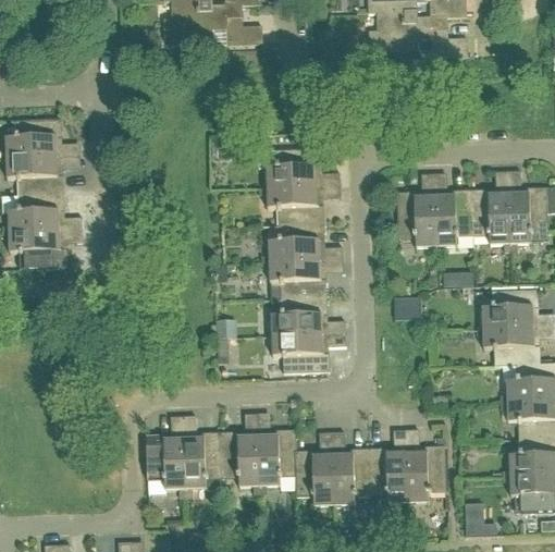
[(223,5),(223,4),(210,4),(210,0),(170,0),(170,1),(171,20),(162,20),(163,40),(211,39),(211,29),(224,28),(225,46),(261,44),(261,26),(234,27),(234,17),(241,17),(241,5),(241,4),(223,5)]
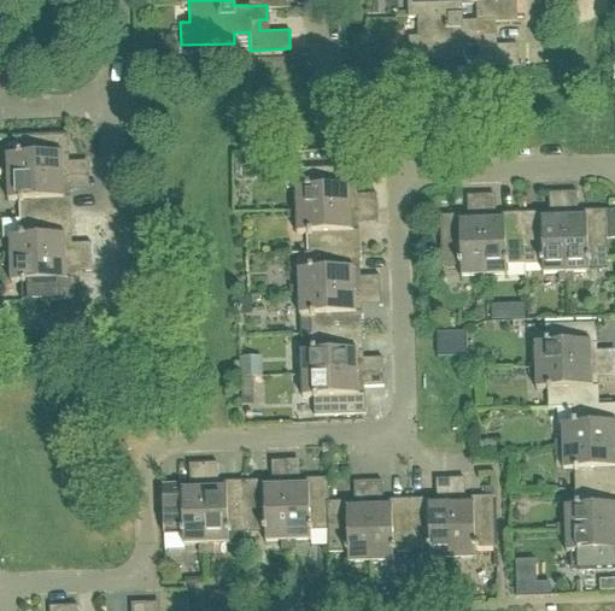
[(405,0),(406,15),(416,15),(416,13),(460,11),(460,3),(474,1),(474,18),(476,18),(495,18),(516,18),(515,0),(405,0)]
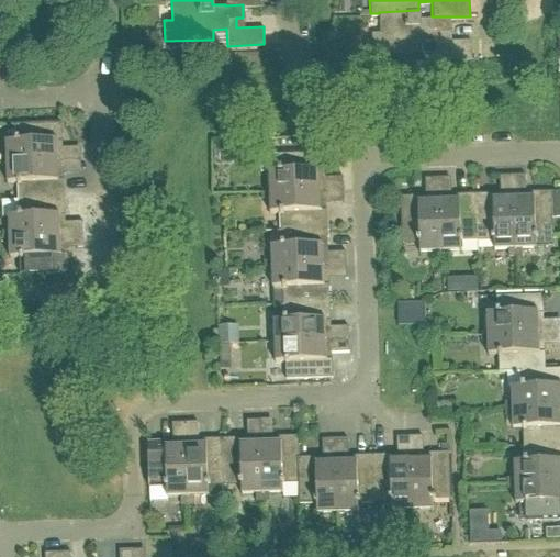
[(434,17),(432,17),(420,17),(418,10),(379,12),(379,13),(380,32),(371,32),(372,53),(417,52),(417,41),(430,41),(430,58),(445,57),(471,56),(470,39),(444,39),(444,30),(451,30),(450,17),(434,17)]
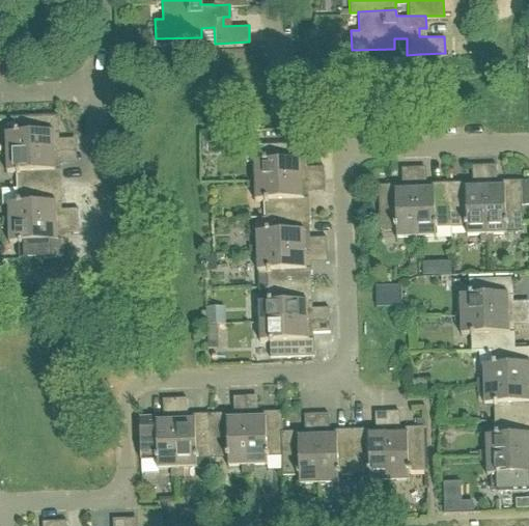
[(5,150),(52,149),(52,131),(58,131),(57,113),(14,115),(14,131),(4,132),(5,150)]
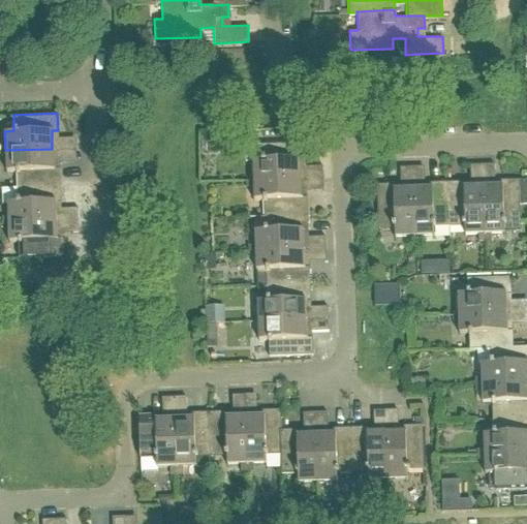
[(251,179),(321,176),(320,164),(299,165),(298,159),(304,158),(304,142),(260,143),(260,159),(251,159),(251,179)]
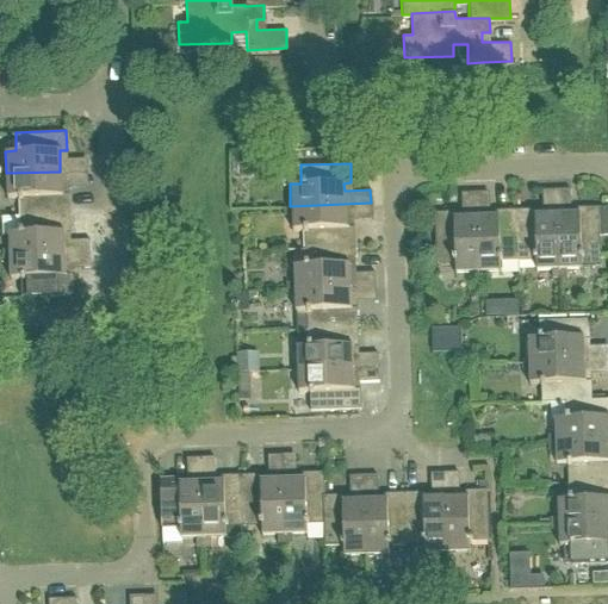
[(19,213),(68,211),(68,192),(61,193),(60,172),(6,173),(6,195),(18,195),(19,213)]
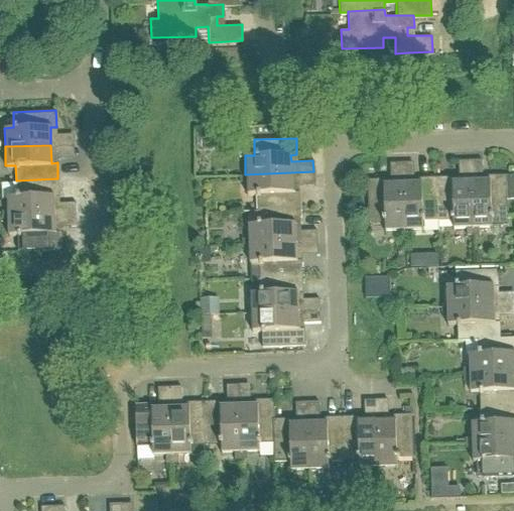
[(382,167),(405,166),(404,153),(381,154),(382,167)]
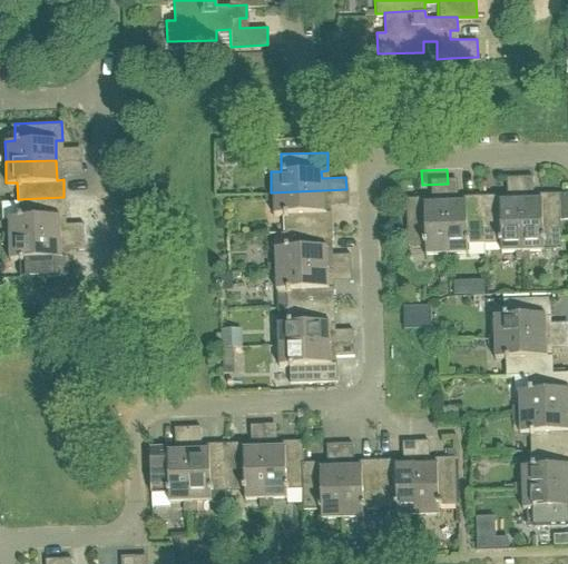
[(519,176),(521,250),(541,250),(541,240),(559,239),(558,219),(567,218),(567,191),(538,193),(539,199),(532,199),(531,175),(519,176)]
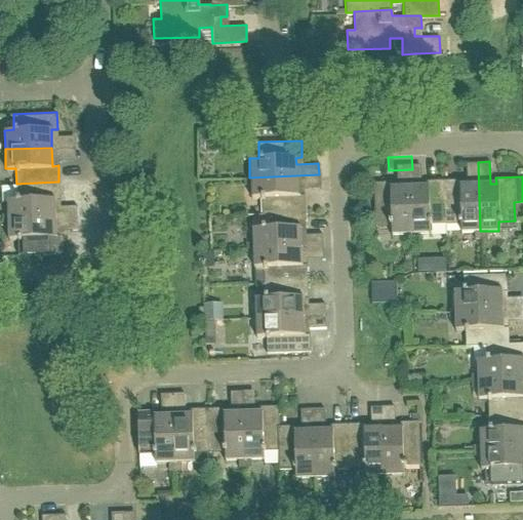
[(479,231),(480,231),(478,162),(465,162),(466,185),(459,185),(459,178),(443,180),(444,223),(460,223),(460,232),(474,232),(474,238),(480,237),(479,231)]
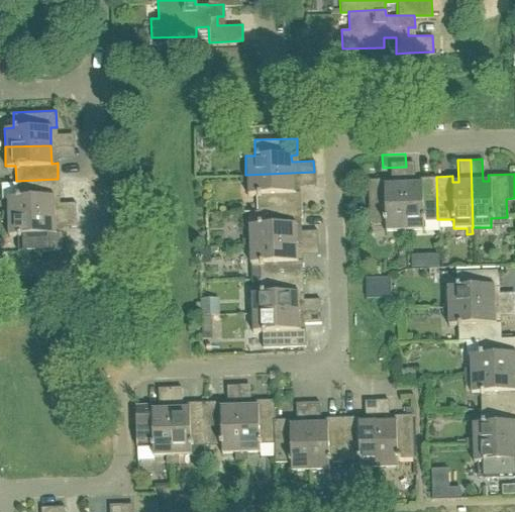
[(256,209),(299,207),(299,191),(293,191),(292,185),(292,174),(314,173),(314,172),(245,175),(246,193),(256,193),(256,209)]
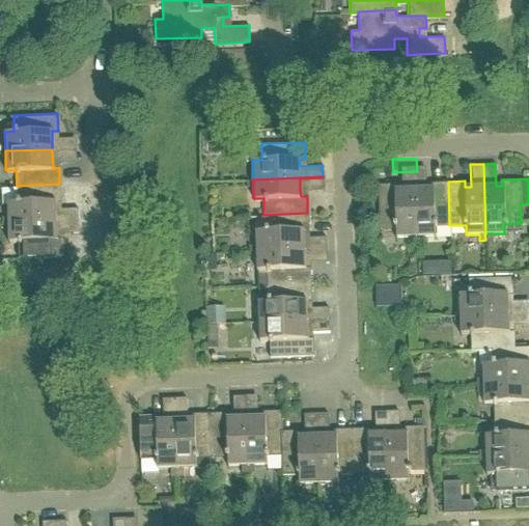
[(434,226),(449,225),(448,182),(432,183),(432,189),(425,189),(414,189),(415,237),(434,236),(434,226)]
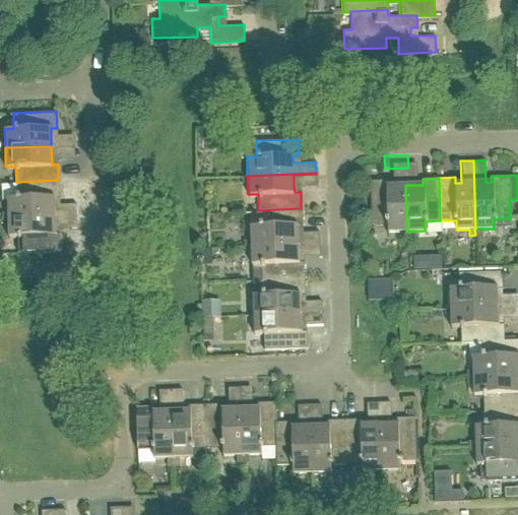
[(53,197),(59,197),(58,180),(16,182),(1,183),(2,199),(7,199),(7,216),(76,214),(75,202),(53,203),(53,197)]
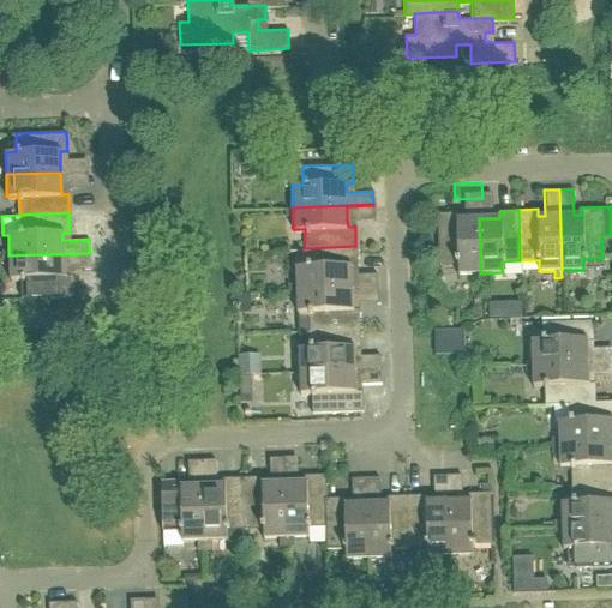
[(480,274),(479,218),(456,220),(456,212),(437,212),(438,264),(457,263),(457,274),(480,274)]
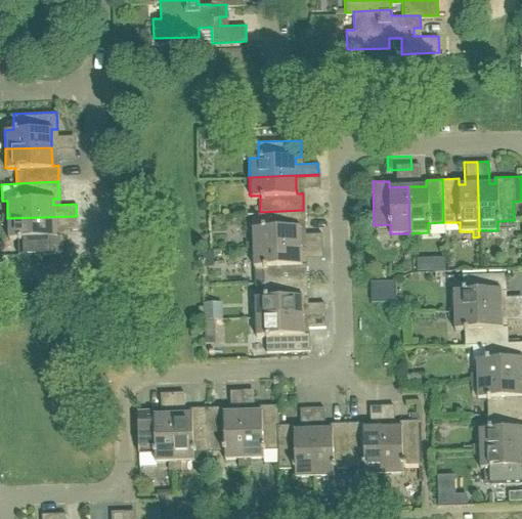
[(298,246),(321,245),(320,232),(298,233),(298,227),(304,227),(303,210),(260,212),(261,226),(251,227),(252,247),(298,246)]
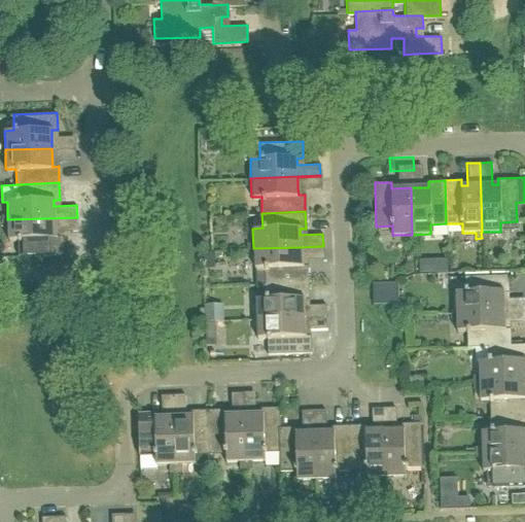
[(77,217),(7,219),(8,239),(18,239),(19,255),(62,253),(61,236),(55,237),(55,231),(77,230),(77,217)]
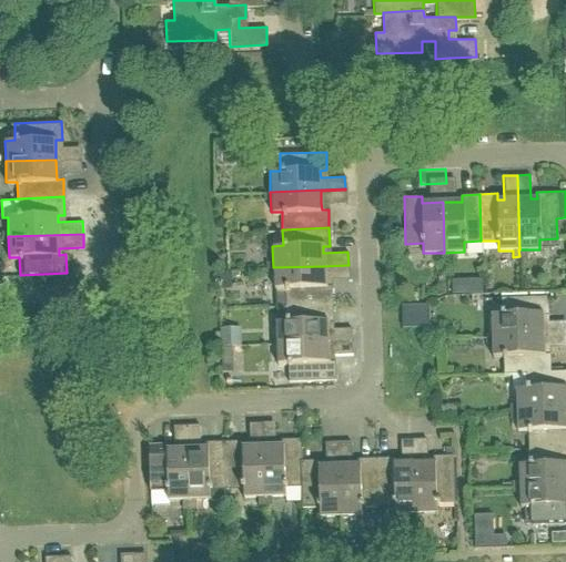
[(273,287),(274,305),(332,303),(331,285),(324,285),(323,266),(273,267),(273,287)]
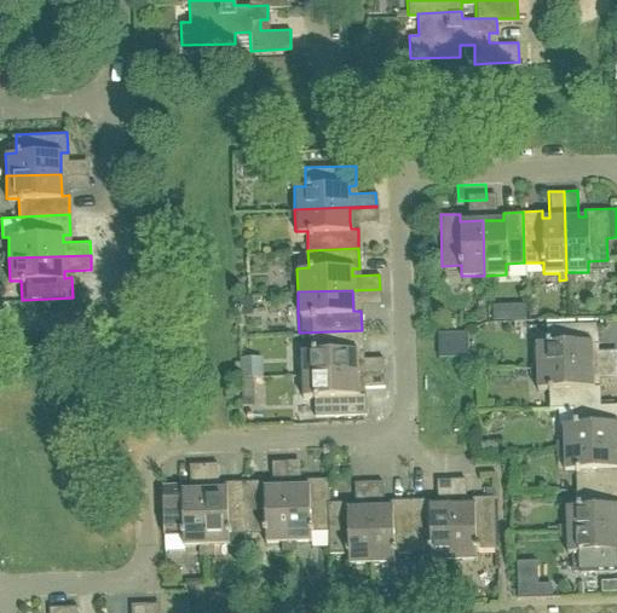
[(535,342),(536,365),(590,364),(589,342),(597,342),(597,322),(546,323),(546,342),(535,342)]
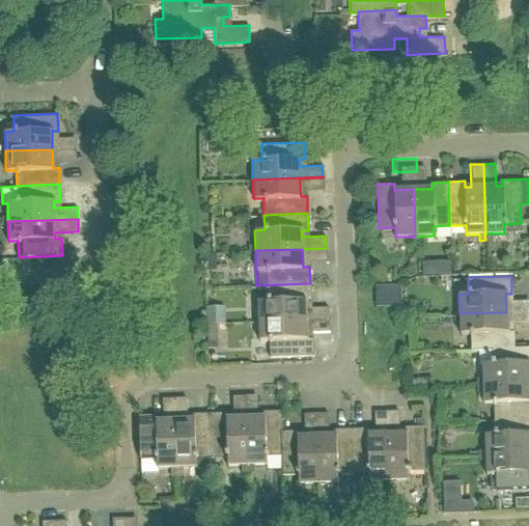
[(233,277),(233,295),(245,295),(245,277),(233,277)]
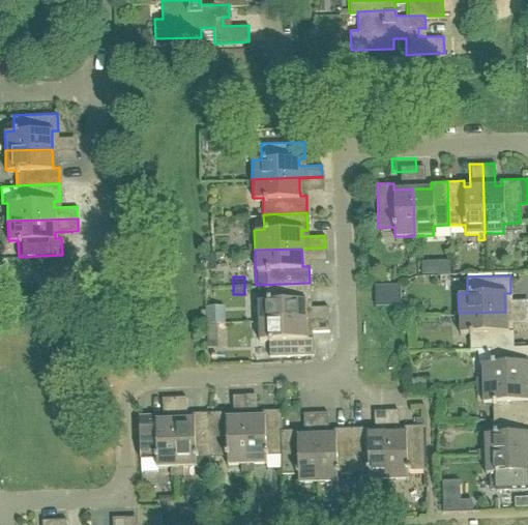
[(375,304),(400,303),(399,282),(374,283),(375,304)]
